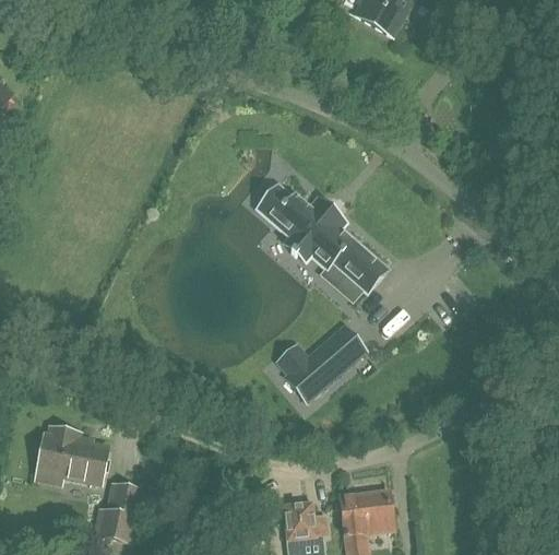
[(391,35),(412,0),(365,0),(356,15),(391,35)]
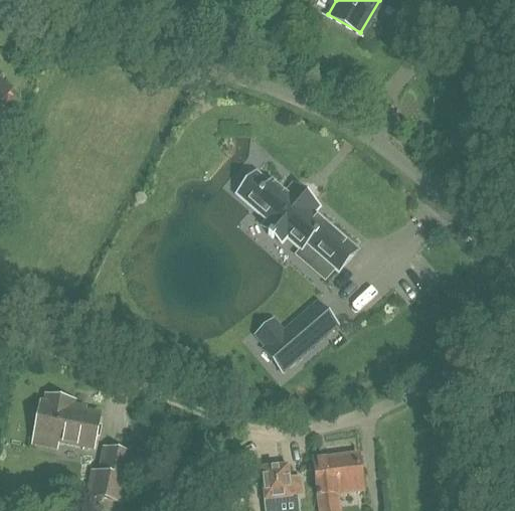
[(0,103),(10,87),(0,79),(0,103)]
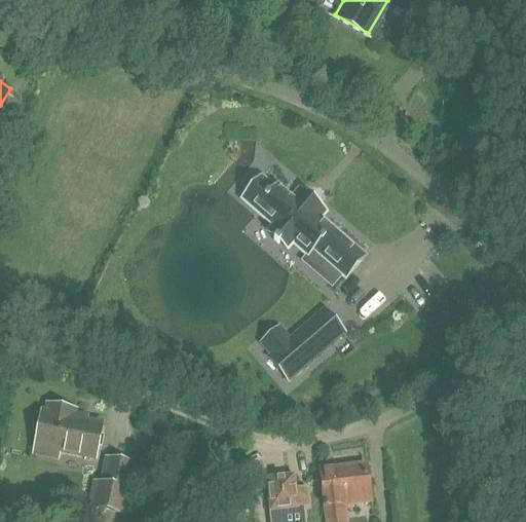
[(313,246),(343,272),(346,274),(364,254),(342,235),(339,239),(328,229),(331,226),(318,215),(325,209),(299,187),(292,196),(277,184),(274,187),(261,175),(243,195),(274,223),(268,229),(275,235),(273,237),(277,241),(279,239),(287,245),(292,238),(307,251),(308,252),(313,246)]
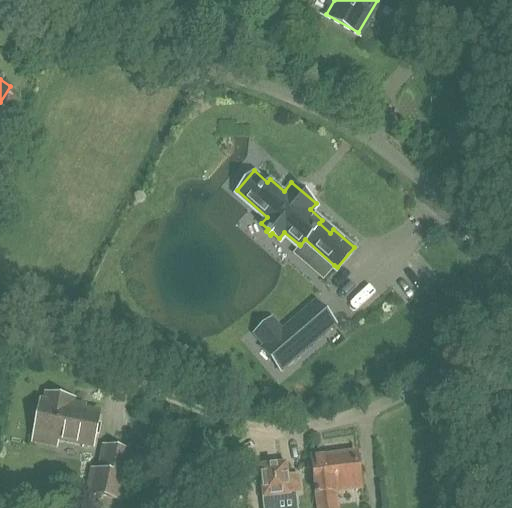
[(284,326),(263,345),(261,346),(280,367),(335,320),(316,299),(284,326)]
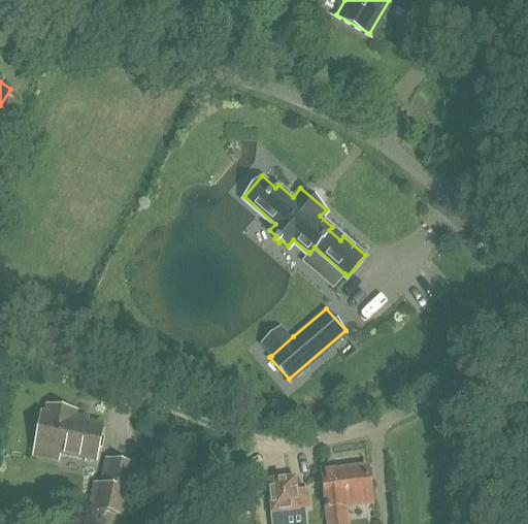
[(46,413),(41,413),(34,453),(58,457),(59,451),(95,458),(102,424),(72,418),(74,411),(47,405),(46,413)]
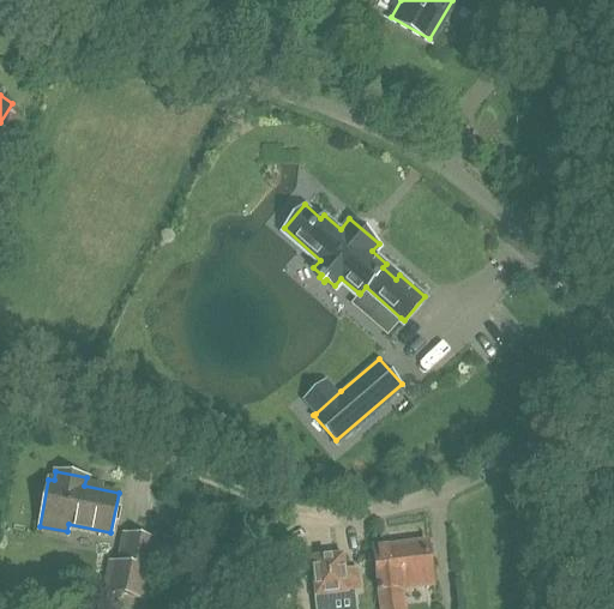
[(118,560),(112,559),(107,589),(144,596),(155,536),(124,530),(118,560)]
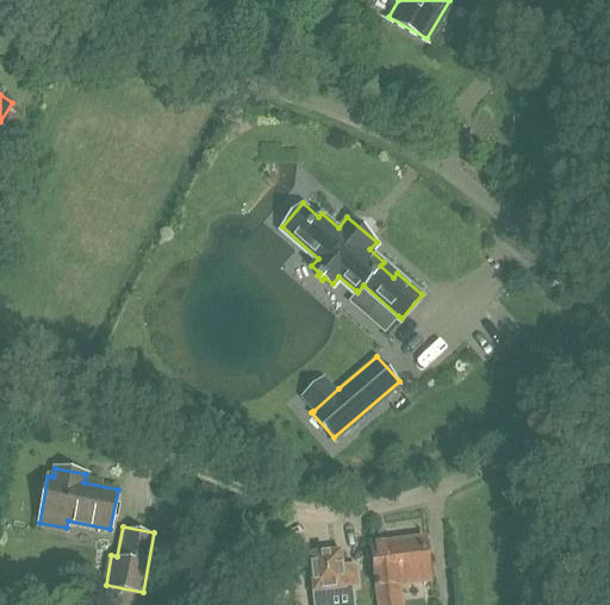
[(375,604),(402,604),(399,577),(428,573),(424,537),(369,543),(375,604)]
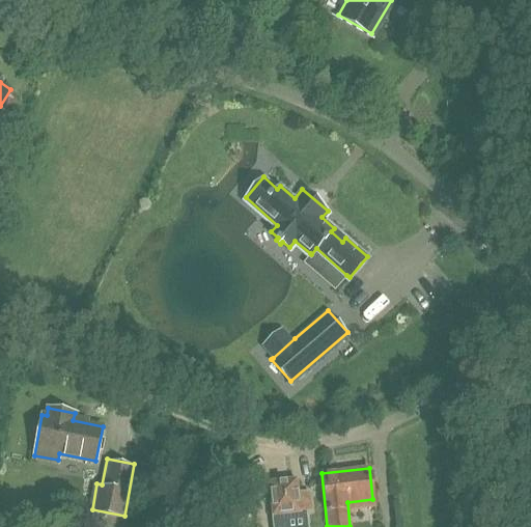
[(296,477),(269,480),(273,514),(274,526),(310,526),(308,507),(311,507),(308,490),(298,491),(296,477)]
